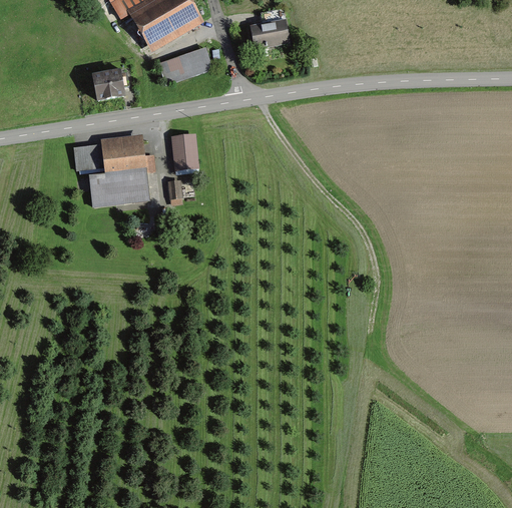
[(107,0),(117,16),(129,9),(152,50),(203,22),(190,0),(107,0)]
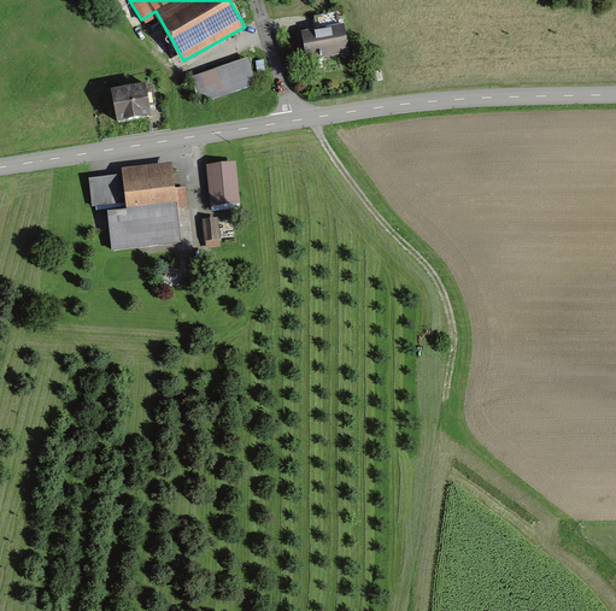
[(341,22),(301,31),(309,62),(348,53),(341,22)]
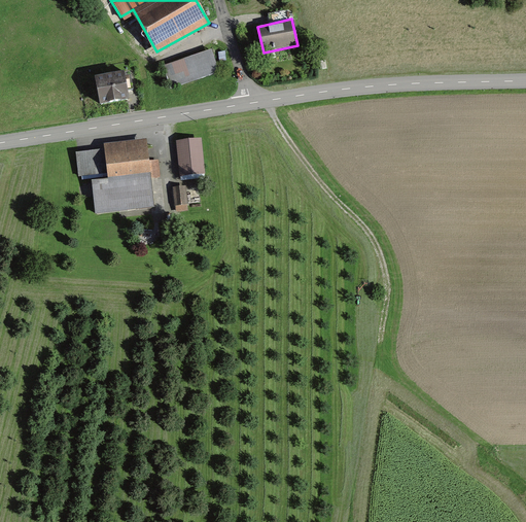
[(208,48),(164,64),(172,85),(215,70),(208,48)]
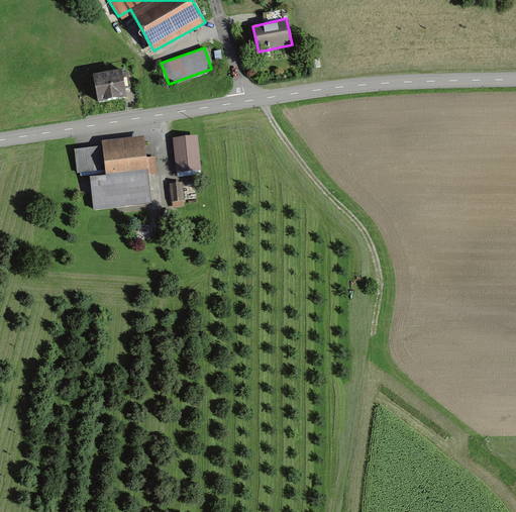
[(121,72),(93,78),(98,102),(125,96),(121,72)]
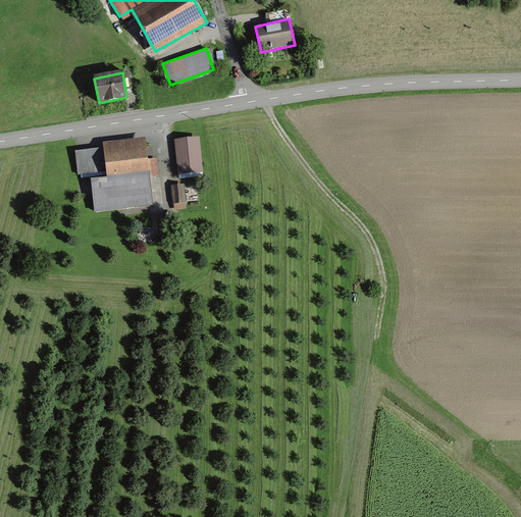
[(102,146),(73,149),(76,176),(90,174),(94,207),(152,200),(144,133),(101,138),(102,146)]
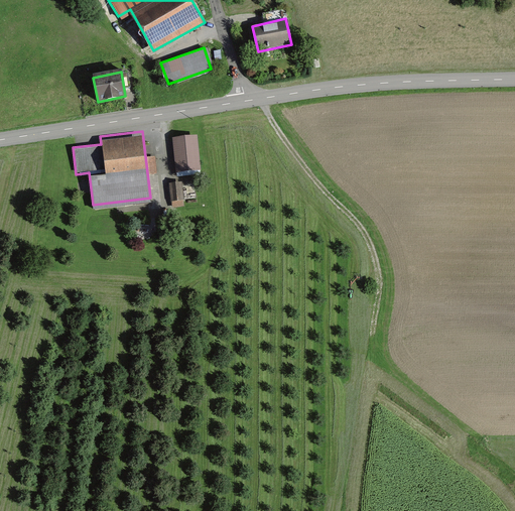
[(197,133),(172,136),(176,170),(201,168),(197,133)]
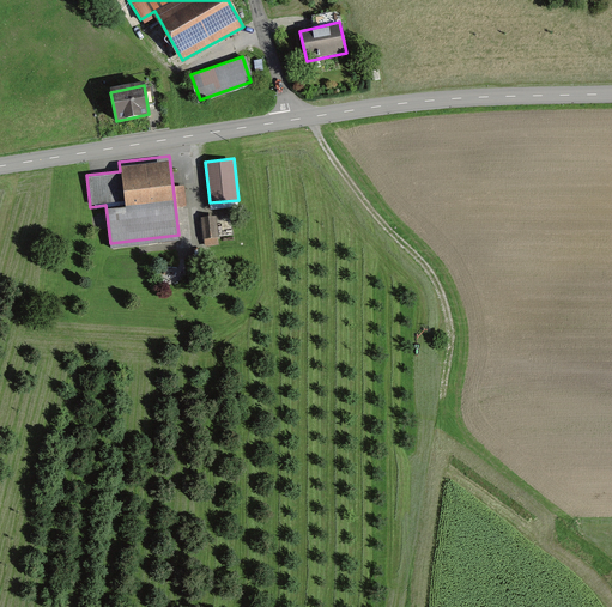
[(216,213),(201,216),(204,241),(218,240),(216,213)]
